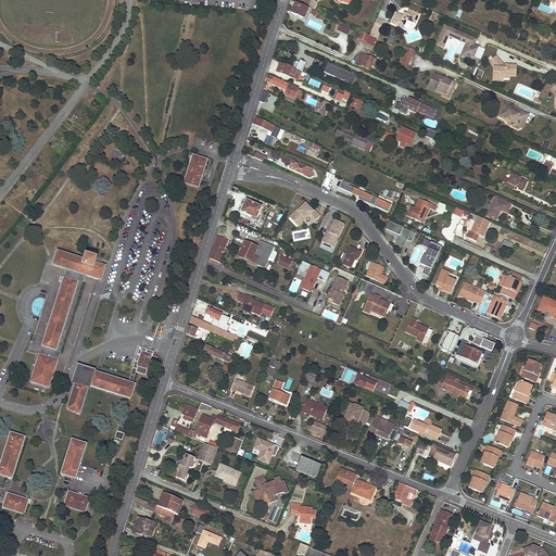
[(295,2),(291,13),(304,19),(310,9),(295,2)]
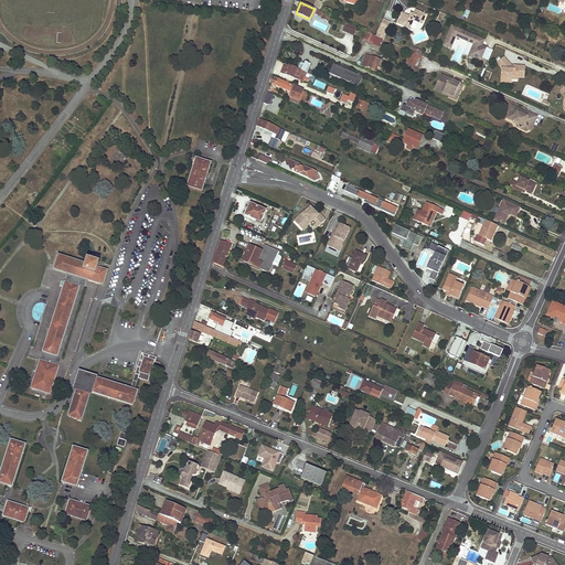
[(426,14),(415,10),(413,14),(412,17),(409,16),(403,13),(397,23),(409,29),(413,21),(414,21),(422,24),(426,14)]
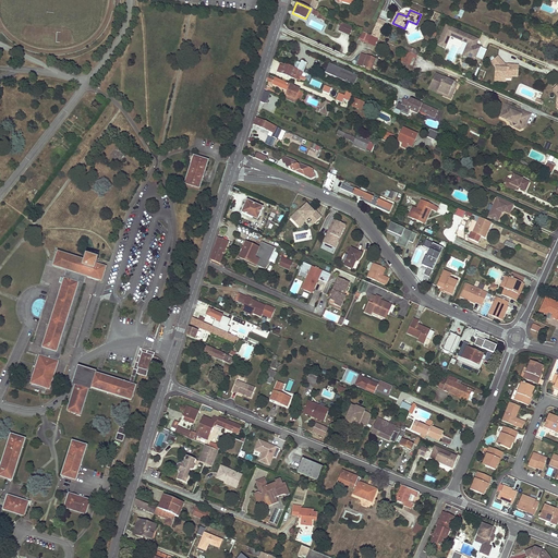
[(374,28),(381,32),(386,22),(378,19),(374,28)]
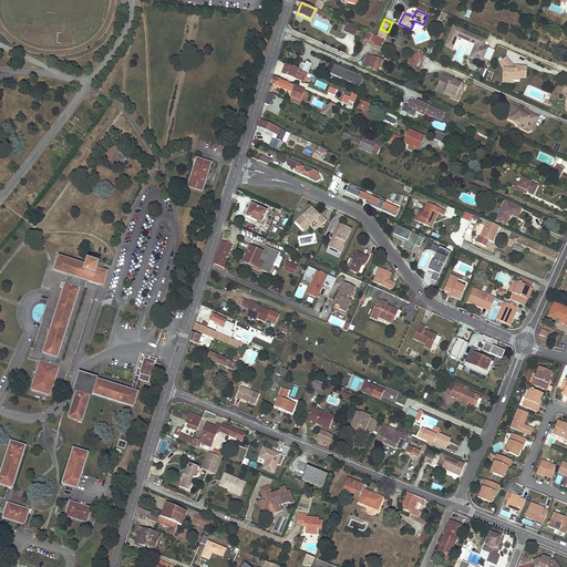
[(356,35),(359,28),(348,23),(346,29),(348,30),(347,32),(356,35)]
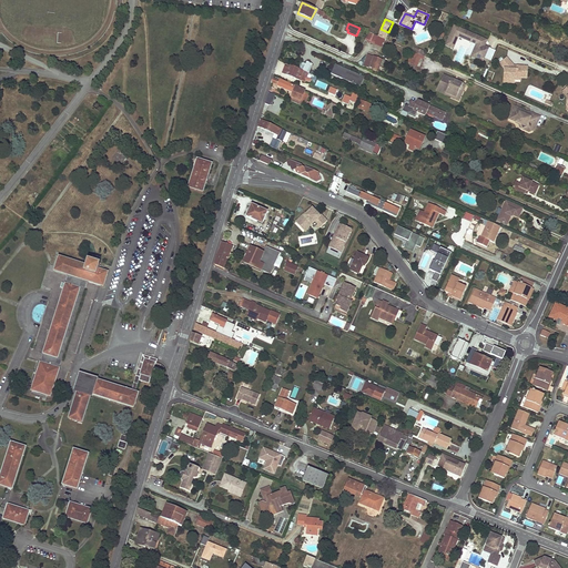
[(487,40),(454,26),(445,46),(453,49),(458,37),(476,44),(470,57),(483,62),(489,48),(485,46),(487,40)]
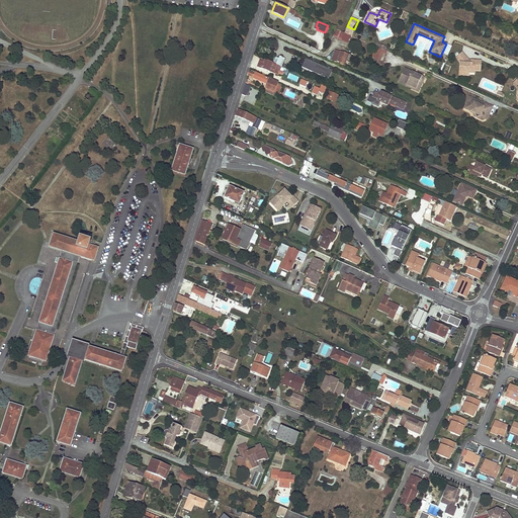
[(351,35),(336,29),(333,36),(347,42),(351,35)]
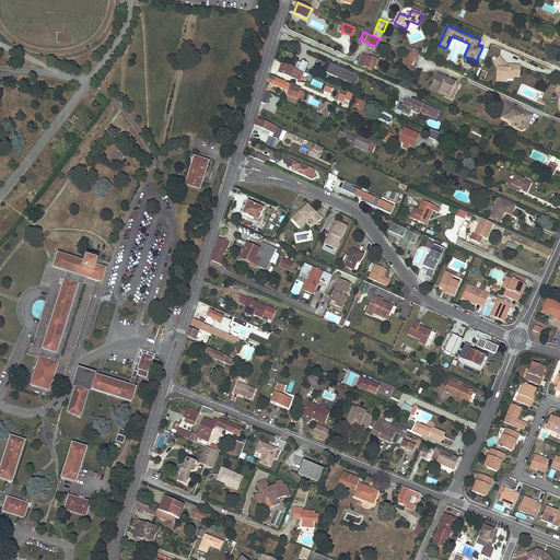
[(376,59),(362,54),(359,66),(372,71),(376,59)]
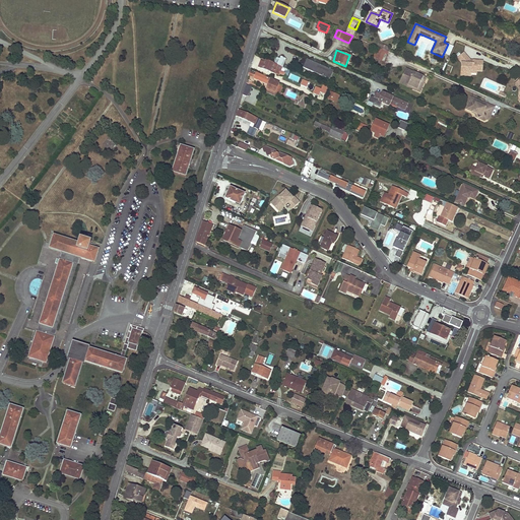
[(376,58),(382,60),(385,53),(379,51),(376,58)]
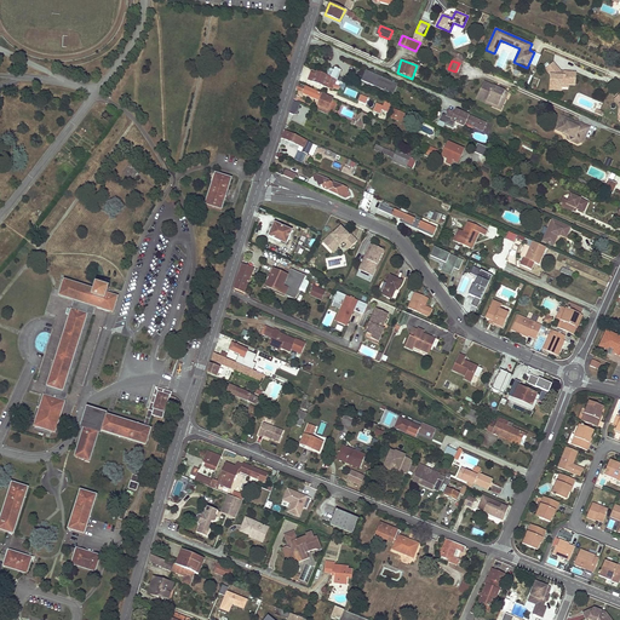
[(575,85),(575,73),(564,73),(564,75),(561,75),(561,72),(554,63),(546,69),(551,75),(550,86),(562,87),(568,87),(568,85),(575,85)]
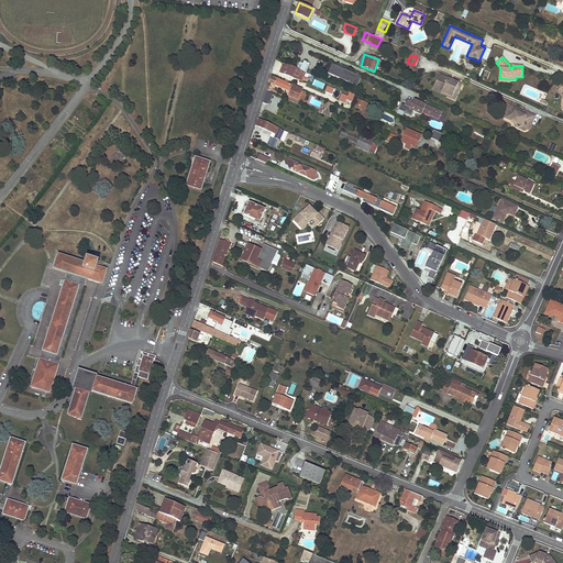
[(353,83),(357,75),(346,70),(345,73),(342,70),(343,68),(332,64),(328,73),(339,78),(340,77),(349,81),(351,83),(351,81),(353,83)]
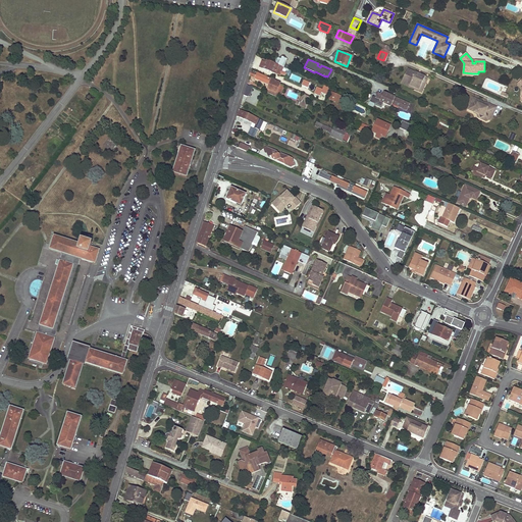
[(262,61),(259,67),(275,73),(278,65),(267,60),(266,63),(263,62),(262,61)]
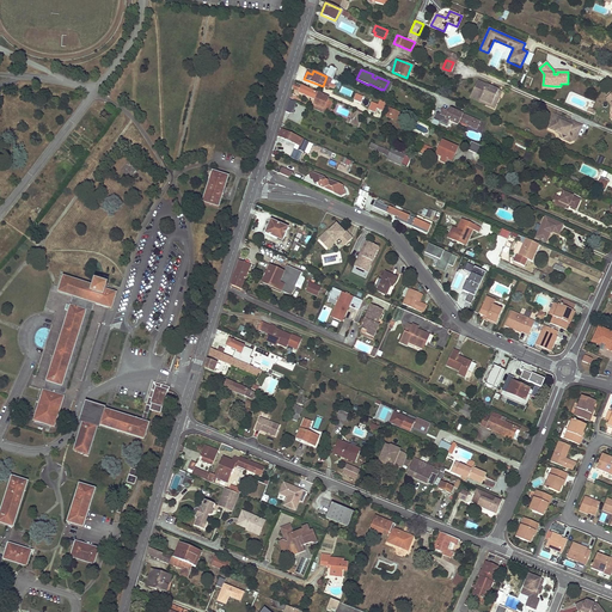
[(323,86),(329,89),(329,87),(332,89),(334,89),(335,87),(335,86),(334,85),(331,84),(332,79),(326,77),(323,86)]
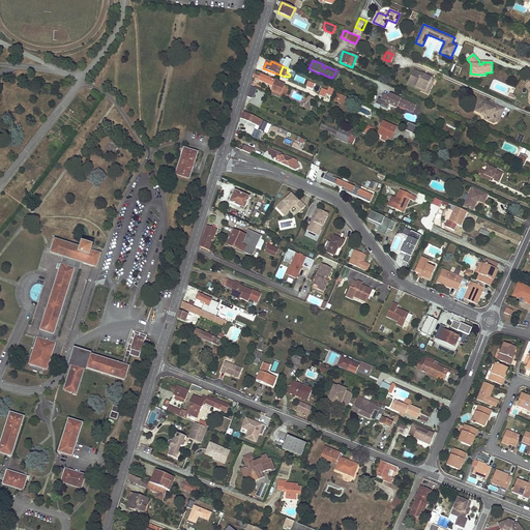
[(432,78),(414,69),(408,83),(427,91),(432,78)]
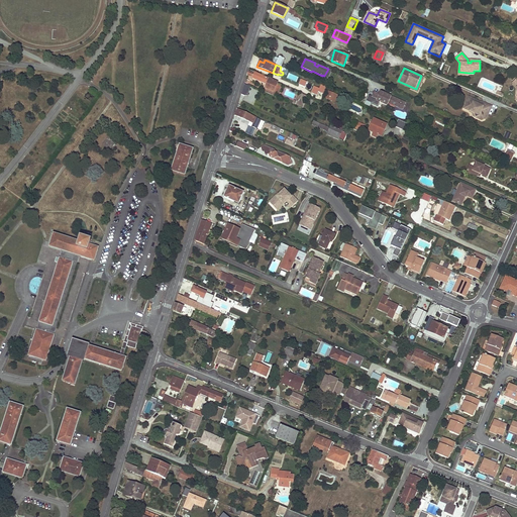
[(274,92),(277,83),(254,73),(254,74),(248,72),(247,75),(252,77),(252,78),(267,84),(265,88),(274,92)]
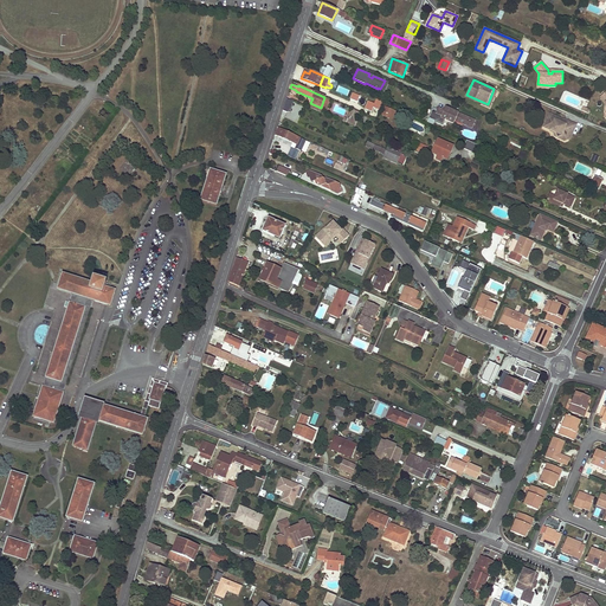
[(466,95),(465,97),(490,108),(497,90),(494,89),(488,104),(466,95)]
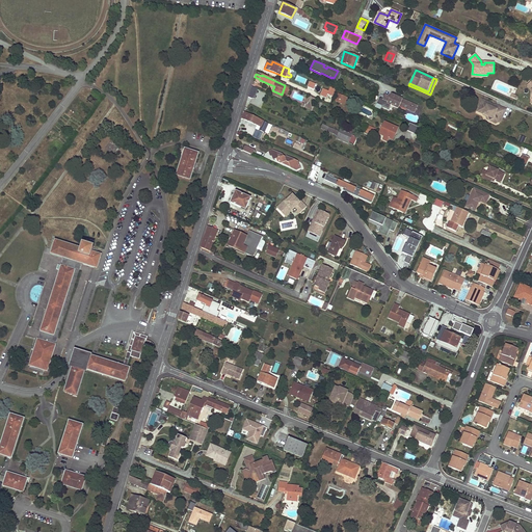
[(310,81),(307,86),(314,89),(316,84),(310,81)]
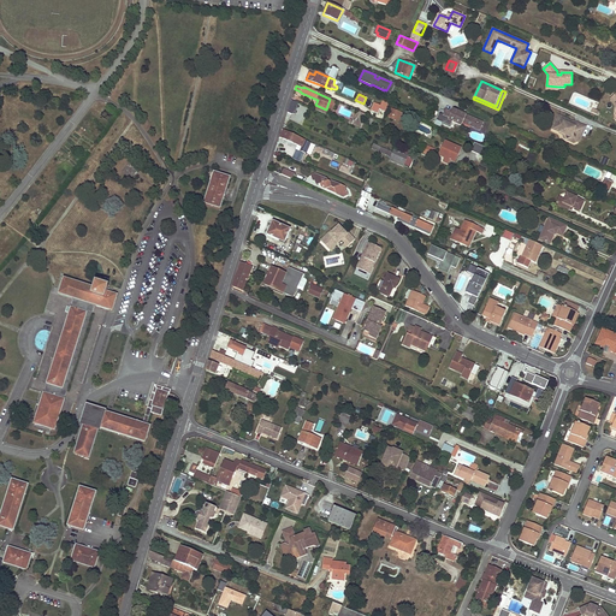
[(288,112),(295,114),(298,102),(291,100),(288,112)]
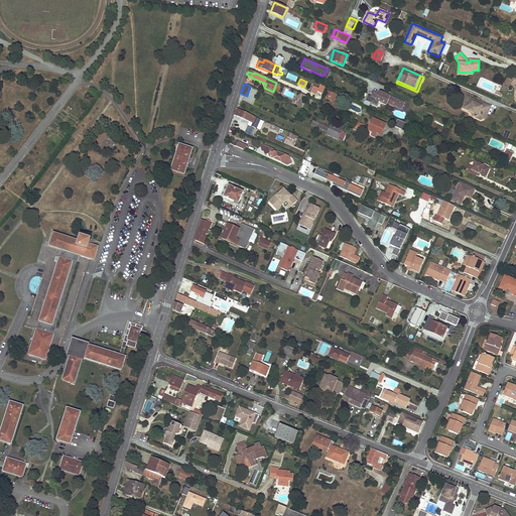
[(318,84),(316,91),(323,94),(326,87),(318,84)]
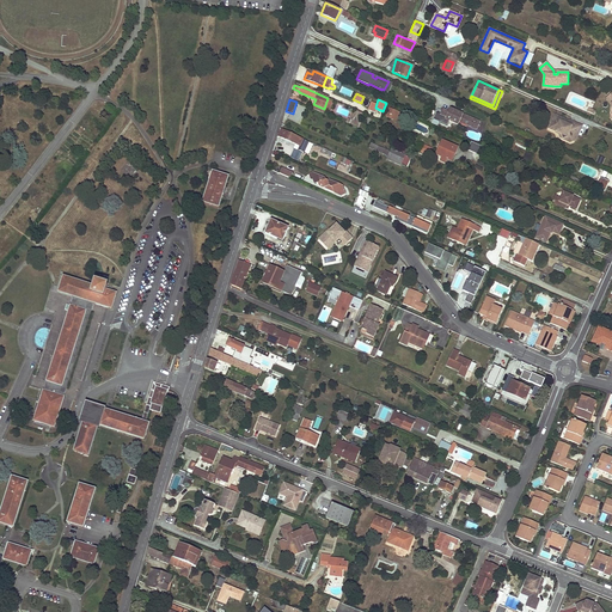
[(295,104),(294,114),(289,112),(288,121),(303,123),(305,105),(295,104)]
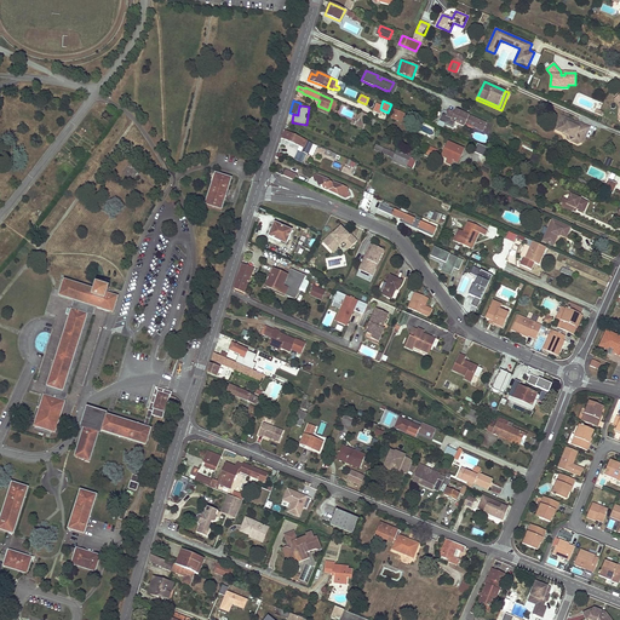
[(390,118),(401,122),(406,114),(395,109),(390,118)]
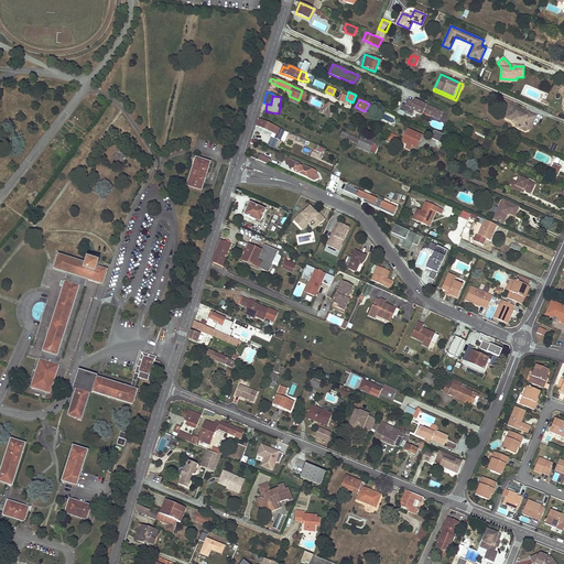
[(413,102),(408,100),(404,108),(422,116),(423,112),(440,119),(442,112),(414,100),(413,102)]
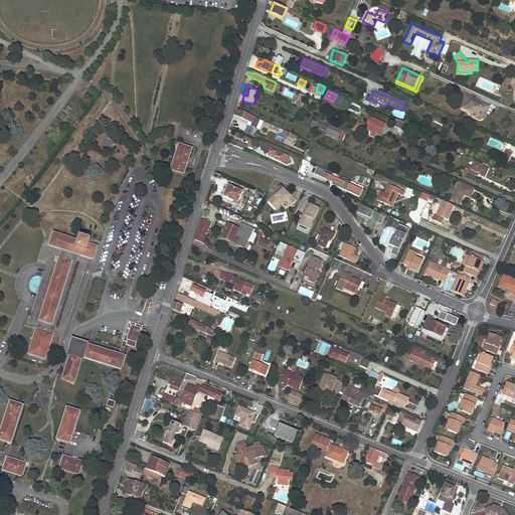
[(480,106),(477,105),(478,102),(466,97),(461,108),(468,111),(467,112),(472,114),(474,117),(478,115),(484,118),(489,106),(482,103),(480,106)]
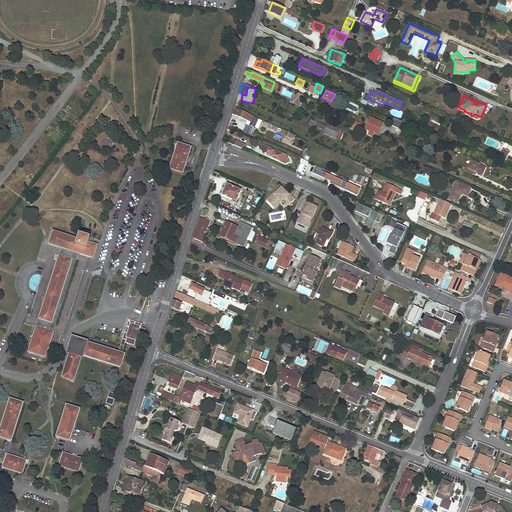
[(292,104),(299,107),(302,101),(300,100),(296,99),(295,101),(294,100),(292,104)]
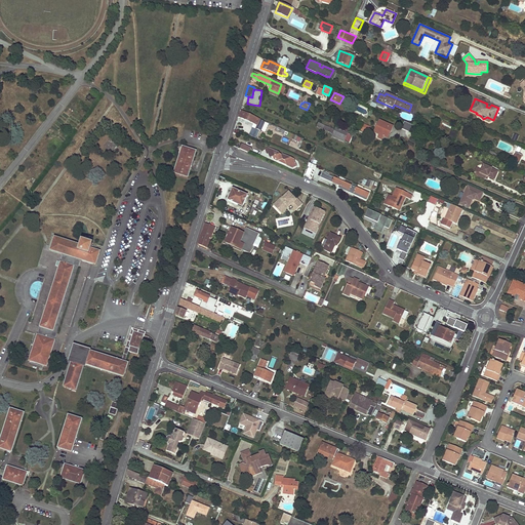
[(241,112),(239,117),(257,125),(255,128),(260,131),(265,122),(241,112)]
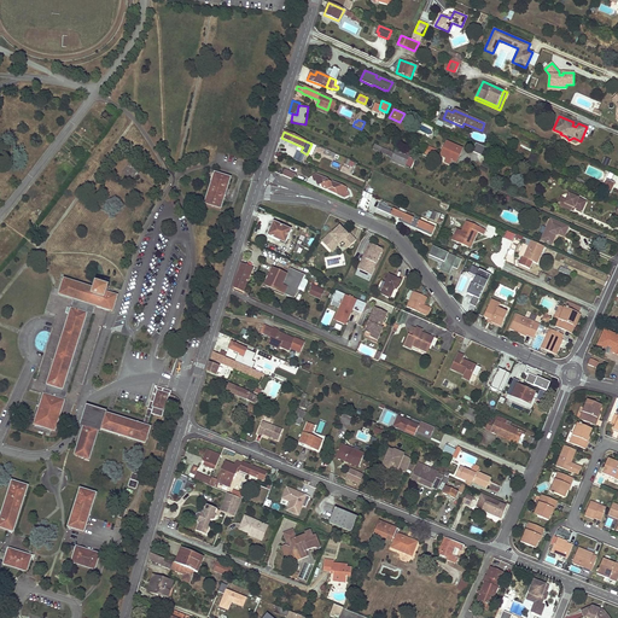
[(462,150),(447,143),(441,156),(447,158),(444,162),(449,164),(452,161),(454,162),(456,157),(459,158),(462,150)]
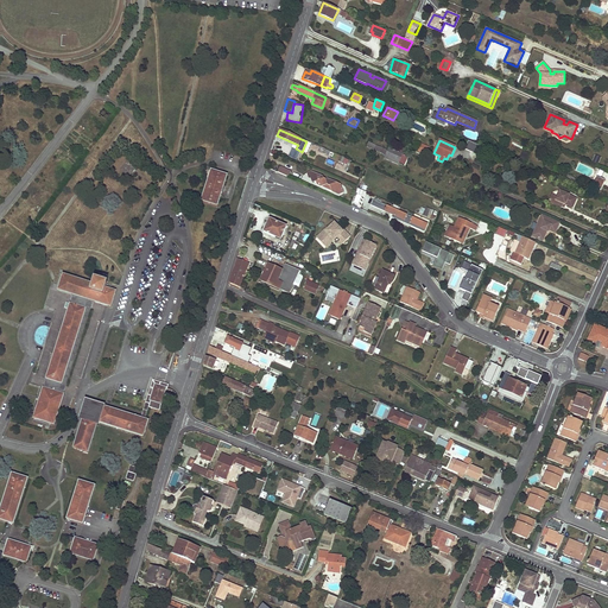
[(302,152),(305,153),(309,145),(310,146),(311,144),(306,141),(302,152)]
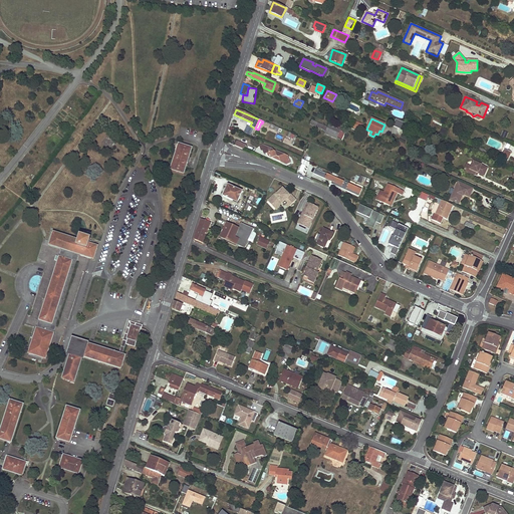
[(396,119),(394,126),(403,130),(405,121),(396,119)]
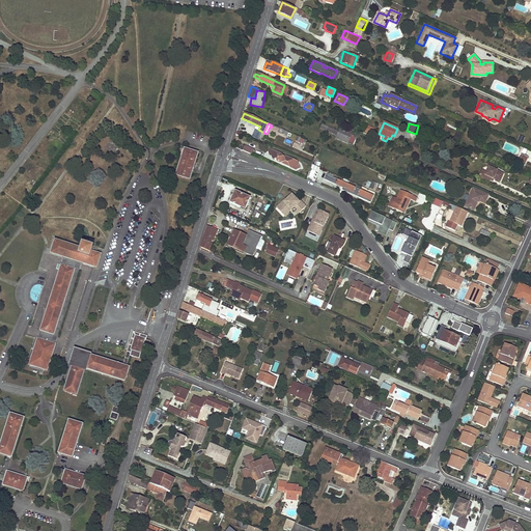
[(322,124),(320,129),(336,135),(338,132),(322,124)]
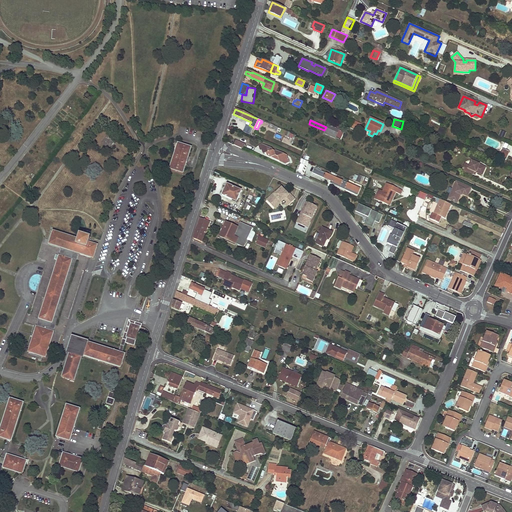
[(358,131),(361,125),(354,121),(352,127),(358,131)]
